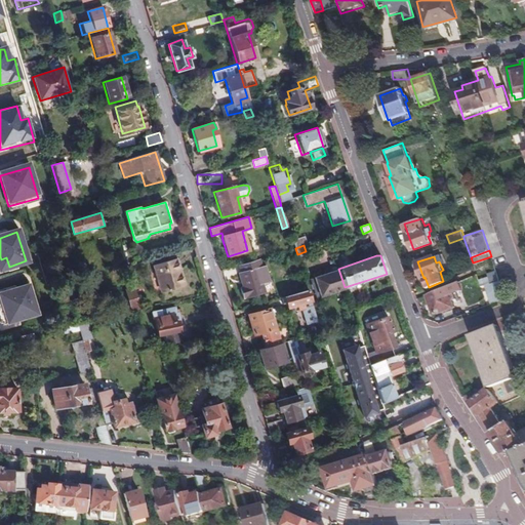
[(160,293),(186,286),(178,258),(153,266),(160,293)]
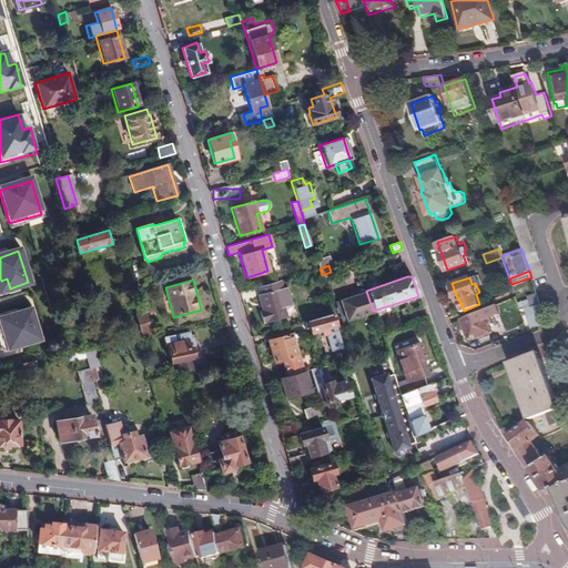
[(275,282),(256,287),(257,294),(255,295),(260,312),(257,313),(260,323),(263,322),(263,324),(283,317),(281,308),(287,306),(283,288),(277,290),(275,282)]
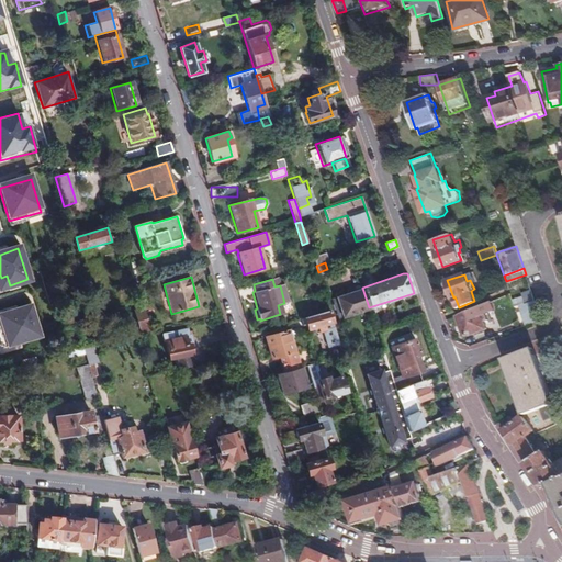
[(369,307),(362,288),(352,291),(349,290),(347,290),(347,293),(332,299),(338,318),(369,307)]
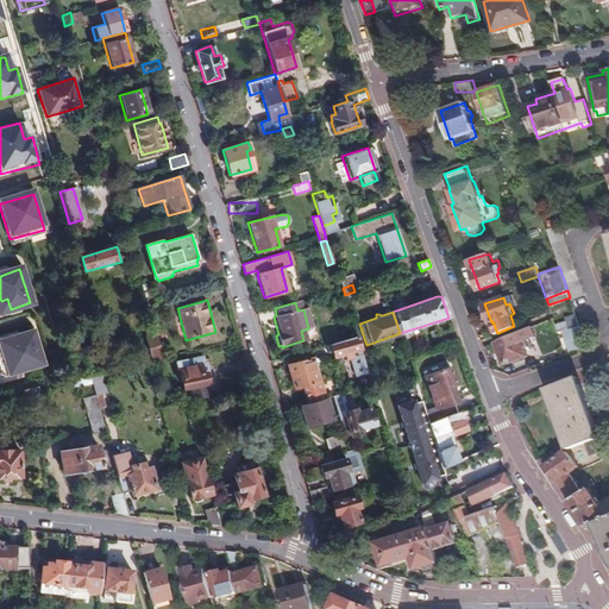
[(558,333),(565,331),(573,328),(571,321),(556,326),(558,333)]
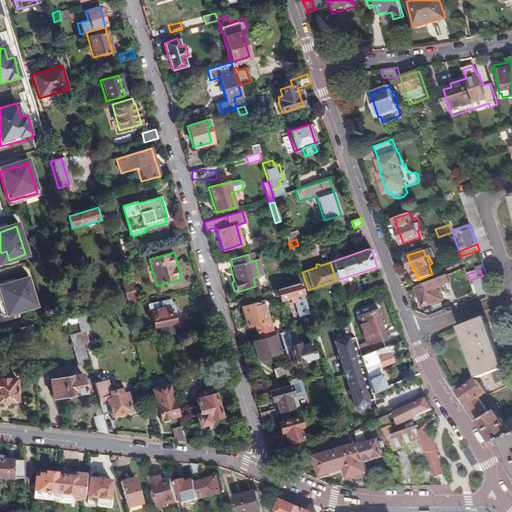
[(475,278),(481,295),(493,291),(487,274),(482,276),(475,278)]
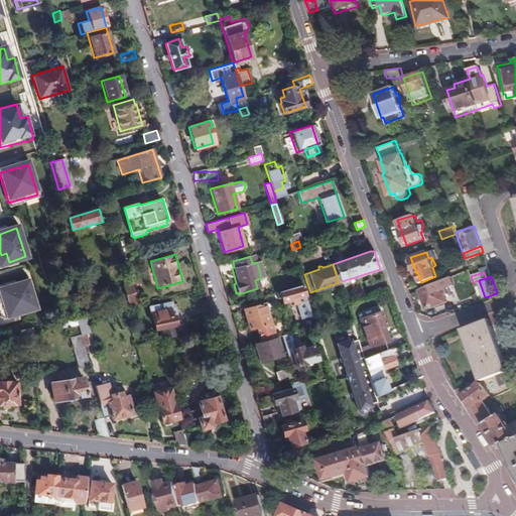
[(136,302),(130,279),(126,281),(127,283),(123,285),(128,304),(136,302)]
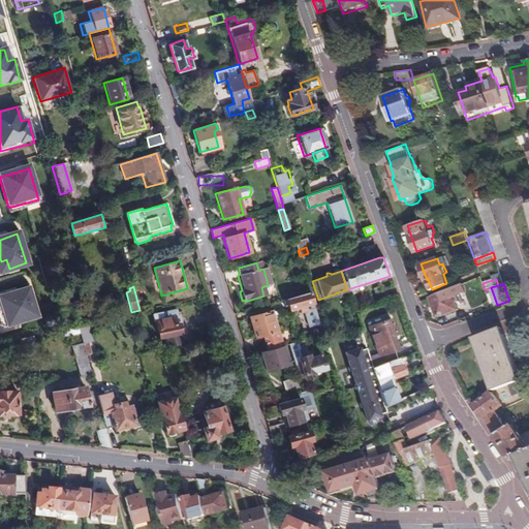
[(449,289),(431,297),(439,315),(457,308),(455,301),(458,300),(457,294),(453,296),(449,289)]
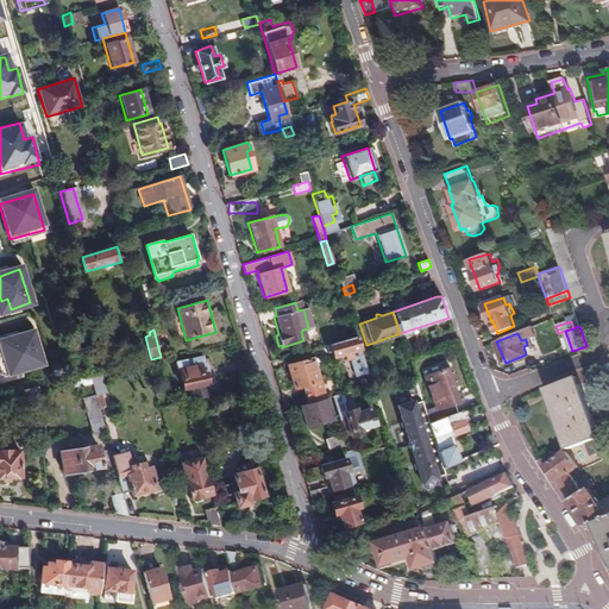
[(30,334),(0,341),(0,362),(5,380),(41,370),(30,334)]
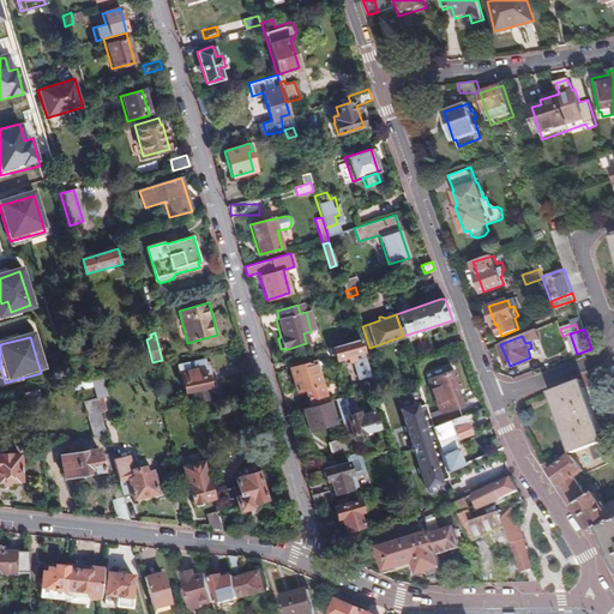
[(327,348),(329,351),(330,356),(335,355),(336,361),(347,357),(349,363),(354,362),(360,381),(372,377),(365,353),(360,338),(357,339),(353,341),(327,348)]
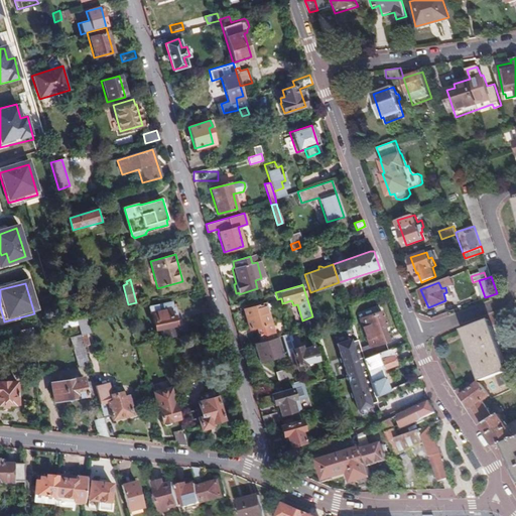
[(164,339),(175,337),(173,328),(176,327),(176,320),(173,317),(175,315),(173,307),(170,308),(169,303),(147,309),(149,316),(151,315),(155,331),(162,330),(164,339)]
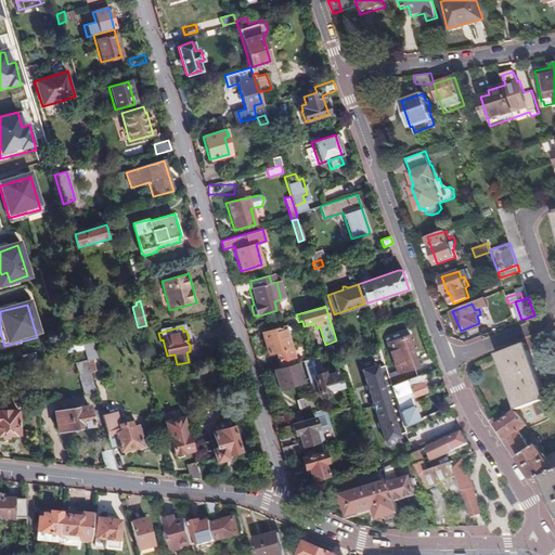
[(283,327),(261,333),(267,353),(274,352),(279,369),(294,364),(283,327)]
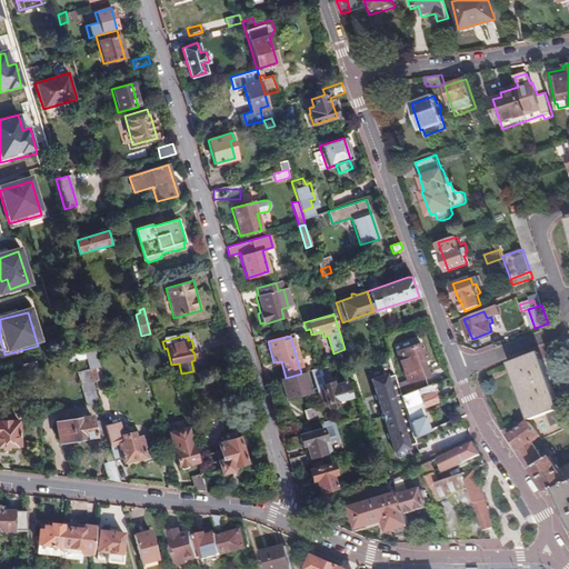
[(396,351),(410,391),(427,386),(423,378),(426,377),(420,363),(427,360),(420,342),(396,351)]
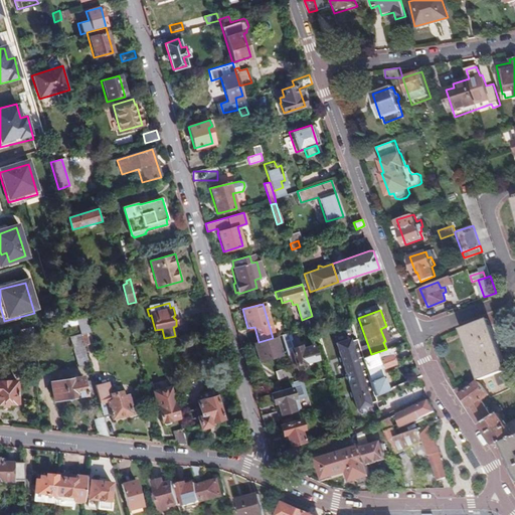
[(75,318),(77,325),(79,335),(86,334),(89,333),(84,316),(75,318)]
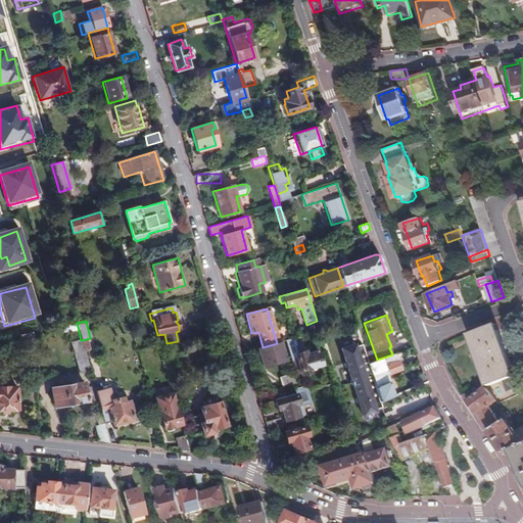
[(58,327),(53,328),(56,335),(79,330),(77,323),(66,325),(58,327)]
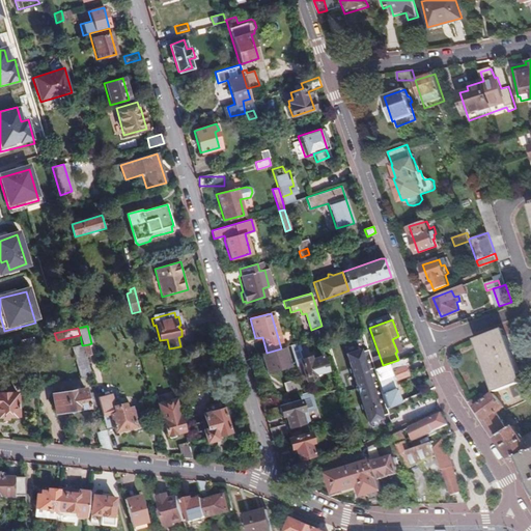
[(475,339),(496,392),(510,386),(515,396),(527,391),(523,381),(524,381),(514,357),(520,355),(518,348),(512,351),(503,329),(475,339)]
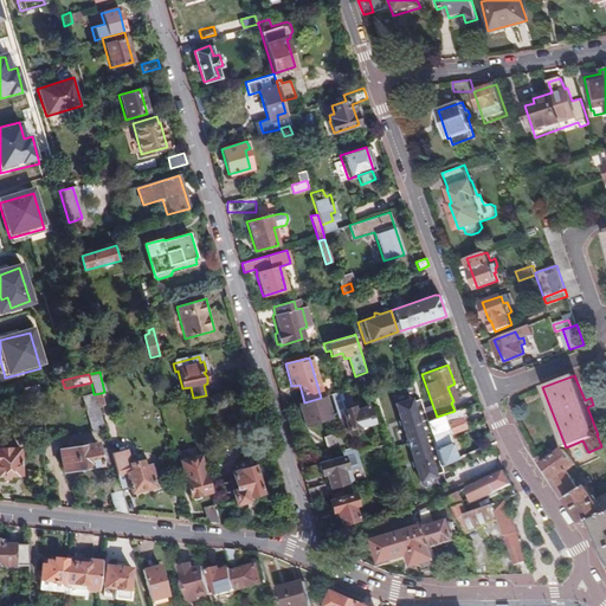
[(21,388),(23,393),(34,391),(36,399),(37,399),(37,391),(37,385),(21,388)]
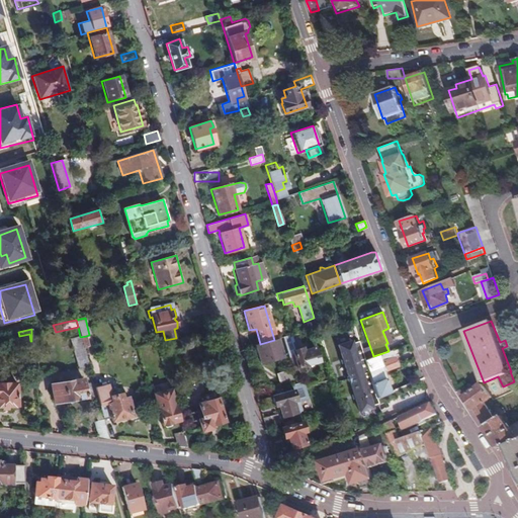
[(18,332),(0,336),(0,344),(19,340),(19,336),(18,332)]
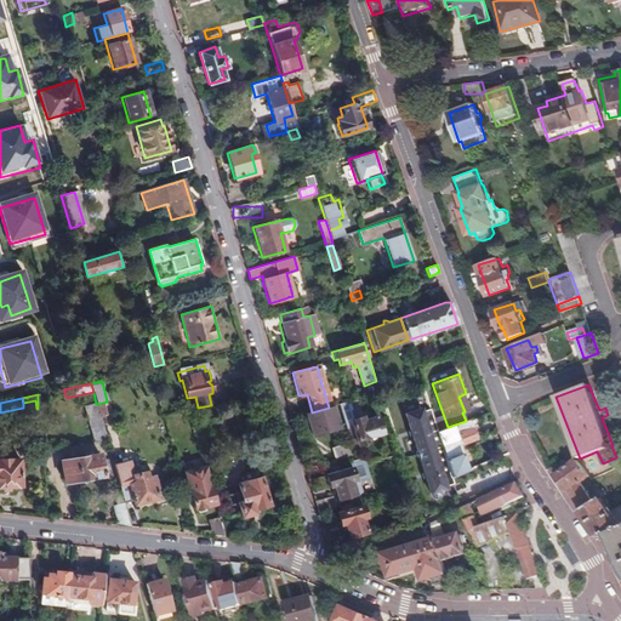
[(103,403),(96,404),(100,417),(107,415),(103,403)]
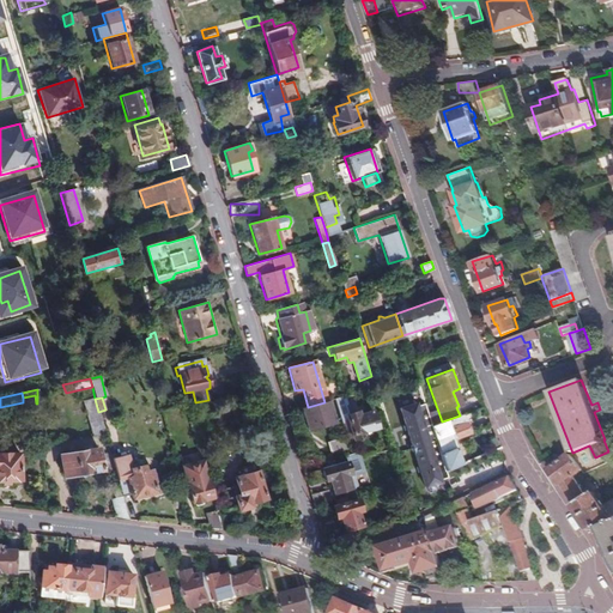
[(92,436),(104,434),(98,412),(95,399),(83,402),(92,436)]
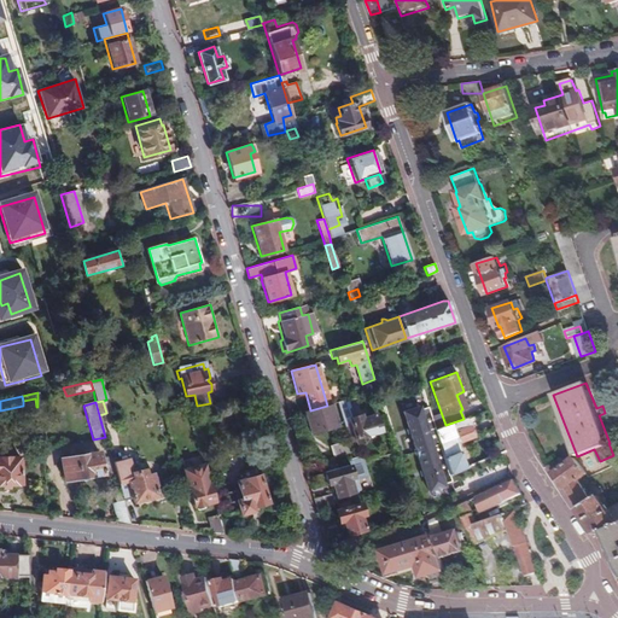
[(310,410),(302,413),(308,435),(337,426),(330,404),(327,406),(310,410)]
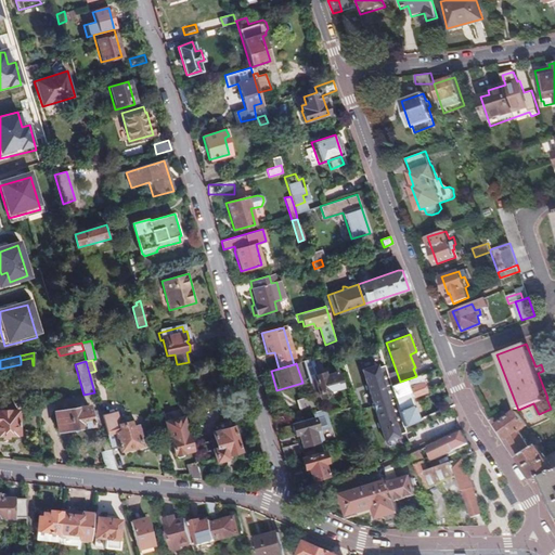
[(404,430),(402,424),(399,413),(394,397),(390,385),(389,382),(384,364),(376,366),(376,364),(361,369),(384,440),(399,435),(398,433),(404,430)]
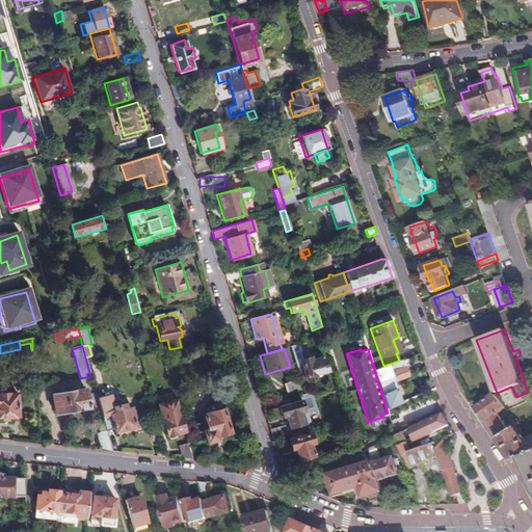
[(326,371),(321,356),(310,361),(309,357),(298,361),(300,367),(296,368),(299,379),(299,380),(304,379),(306,381),(316,378),(315,375),(326,371)]
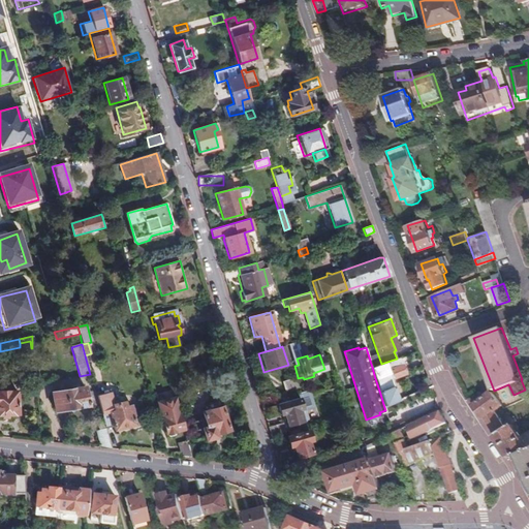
[(381,364),(372,367),(375,378),(389,374),(392,373),(394,378),(404,375),(398,359),(397,359),(381,364)]
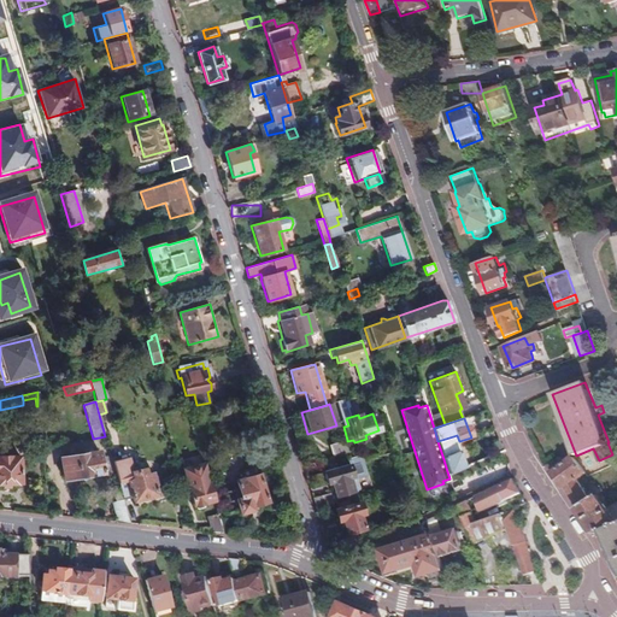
[(438,441),(444,459),(447,471),(463,465),(453,436),(438,441)]
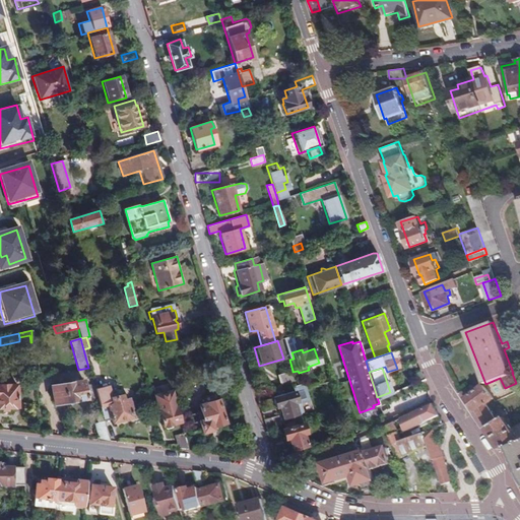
[(293,372),(293,371),(278,376),(281,385),(296,381),(293,372)]
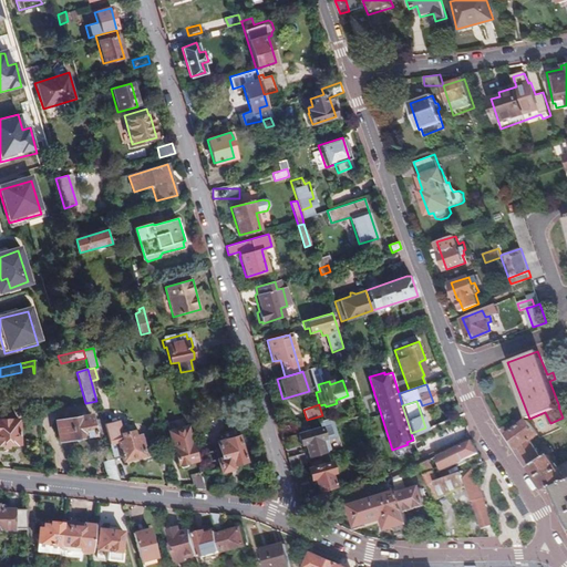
[(94,433),(91,421),(90,414),(54,422),(59,441),(72,437),(75,441),(78,441),(82,440),(83,436),(94,433)]
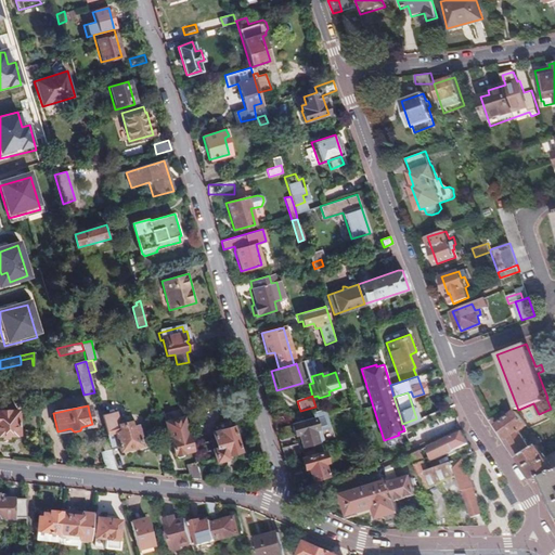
[(0,410),(0,434),(2,435),(2,438),(9,438),(9,435),(17,435),(17,411),(16,410),(16,409),(15,408),(9,408),(8,409),(8,411),(0,410)]
